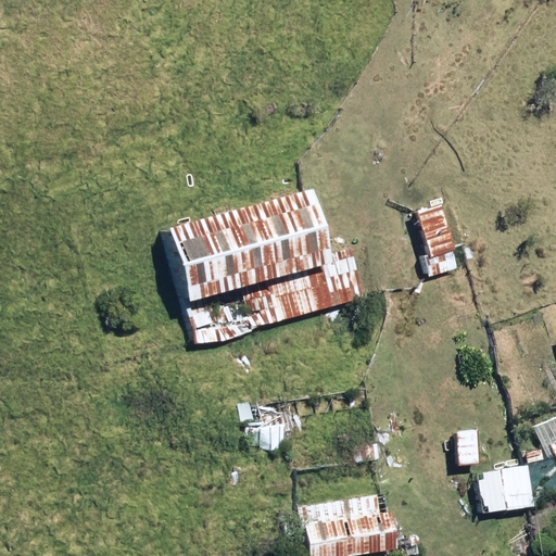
[(169,227),(201,343),(365,298),(351,248),(328,254),(310,189),(169,227)]
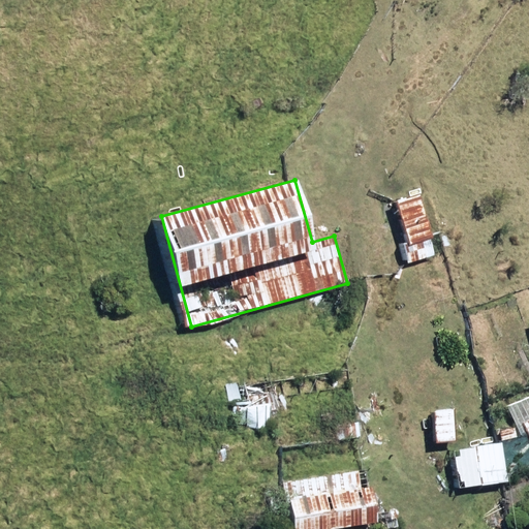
[(403,245),(408,263),(434,257),(429,239),(431,239),(419,194),(396,200),(407,243),(403,245)]
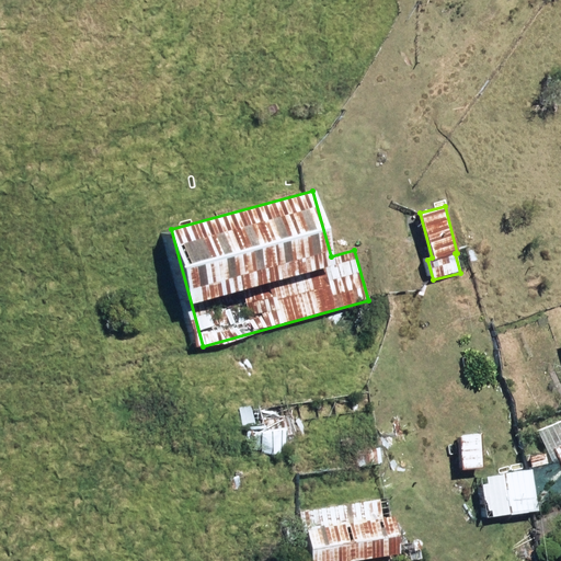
[(198,413),(208,493),(381,470),(378,444),(319,451),(311,398),(198,413)]
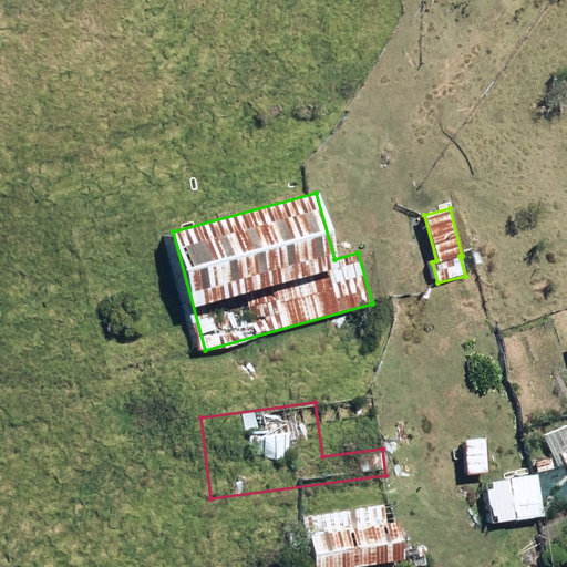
[(485,483),(490,523),(543,516),(543,513),(566,501),(566,424),(543,436),(557,470),(536,476),(485,483)]
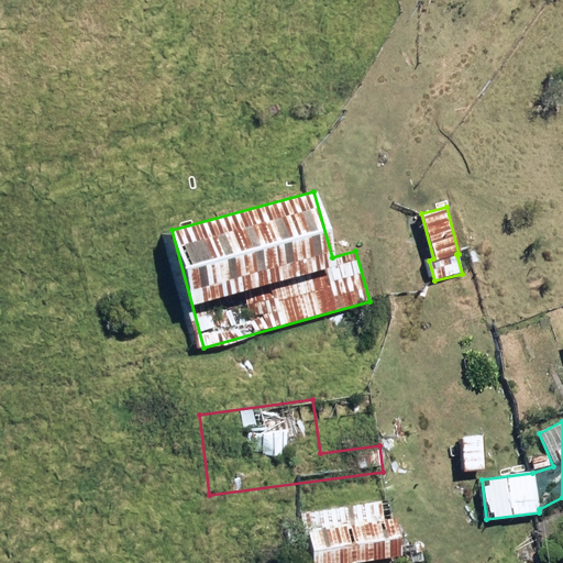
[(461,437),(463,472),(485,471),(483,435),(461,437)]
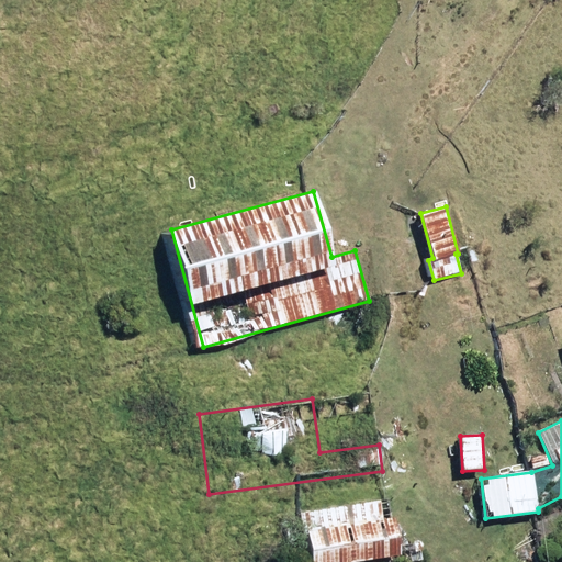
[(529,458),(531,469),(548,464),(546,454),(529,458)]
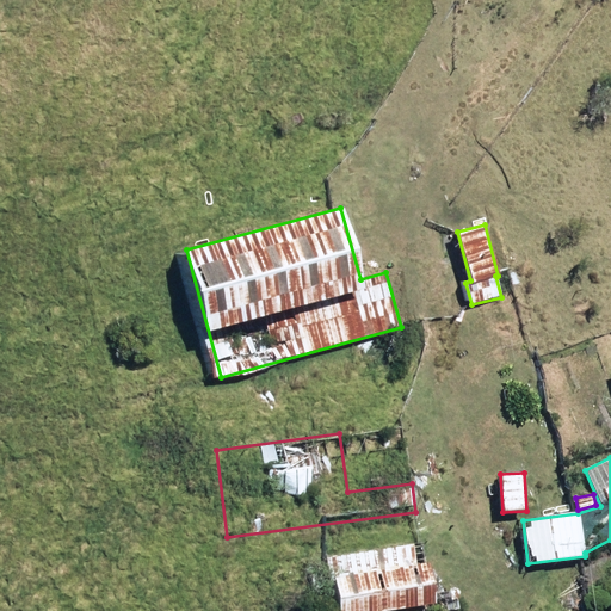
[(444,610),(442,594),(433,596),(429,565),(424,566),(420,544),(326,559),(333,610),(444,610)]
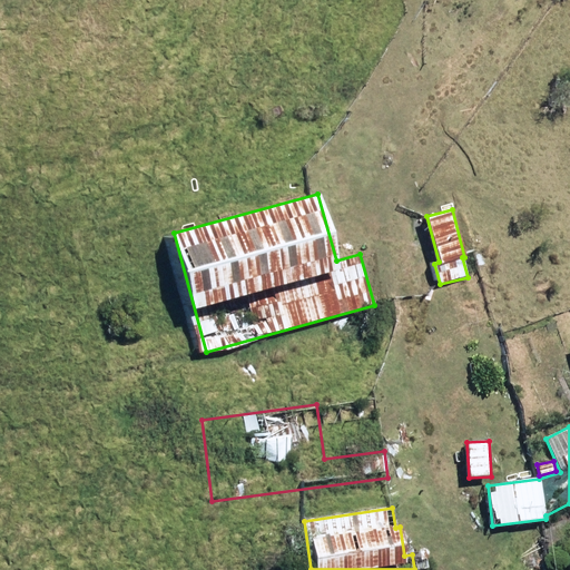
All buildings are outlined.
